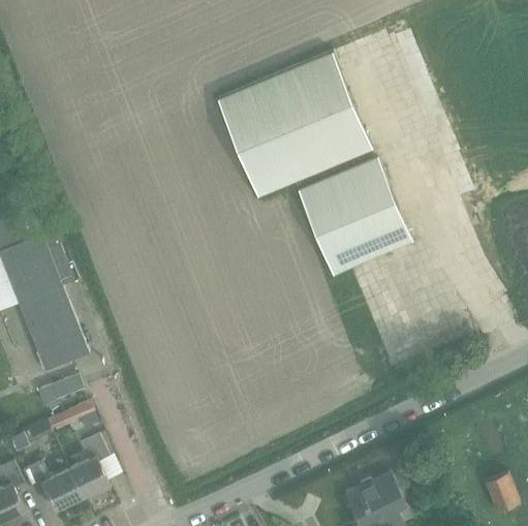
[(333,53),(216,100),(256,197),(372,149),(333,53)]
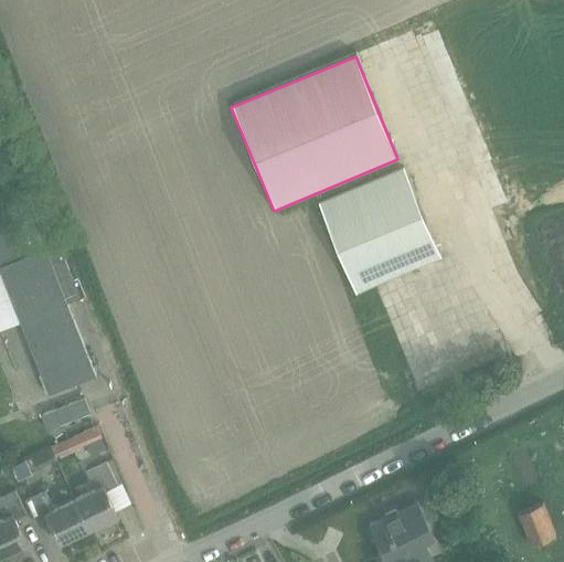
[(355,295),(439,260),(402,170),(318,205),(355,295)]
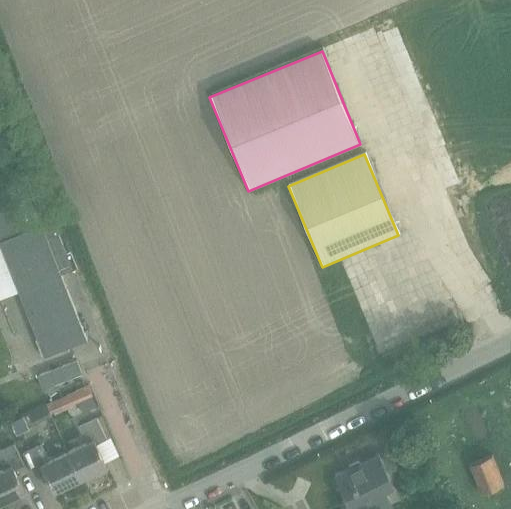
[(0,249),(42,360),(85,343),(60,277),(67,274),(76,270),(70,256),(66,258),(55,228),(41,233),(40,229),(28,233),(17,203),(0,210),(0,249)]
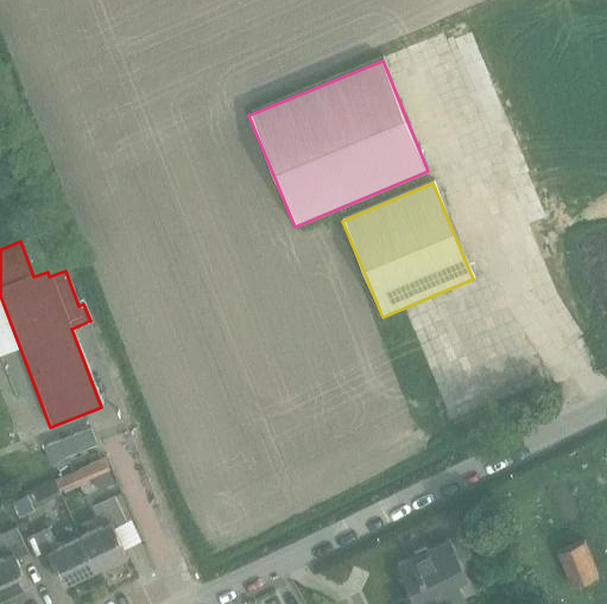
[(44,449),(49,464),(95,446),(89,431),(44,449)]
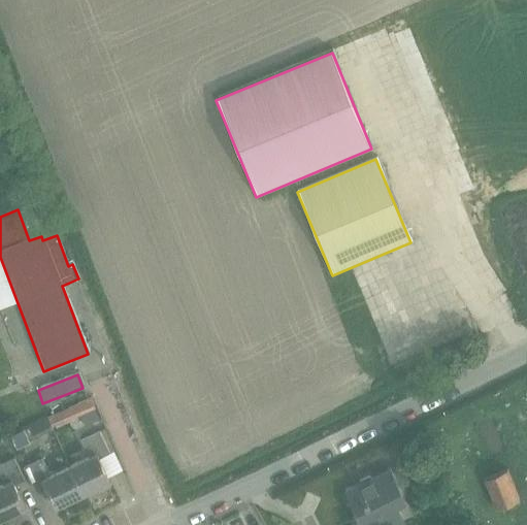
[(95,411),(91,399),(46,419),(52,430),(95,411)]
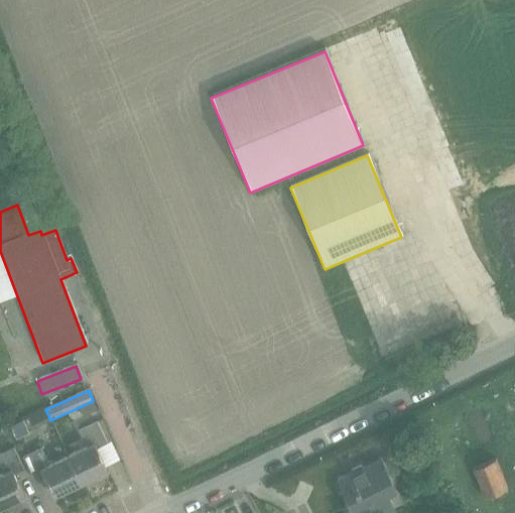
[(96,450),(107,444),(97,422),(79,431),(87,449),(68,458),(81,485),(107,473),(96,450)]
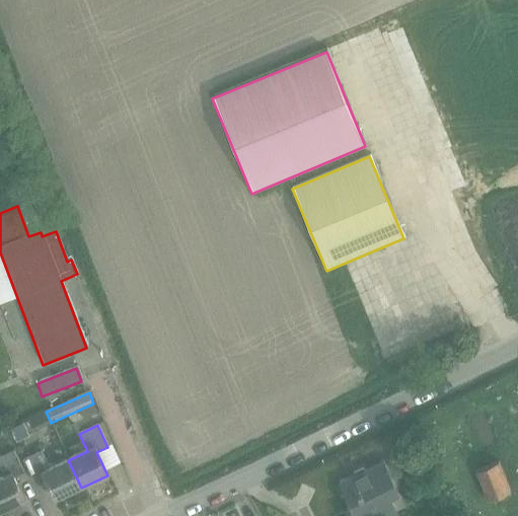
[(22,426),(10,432),(15,443),(27,437),(22,426)]
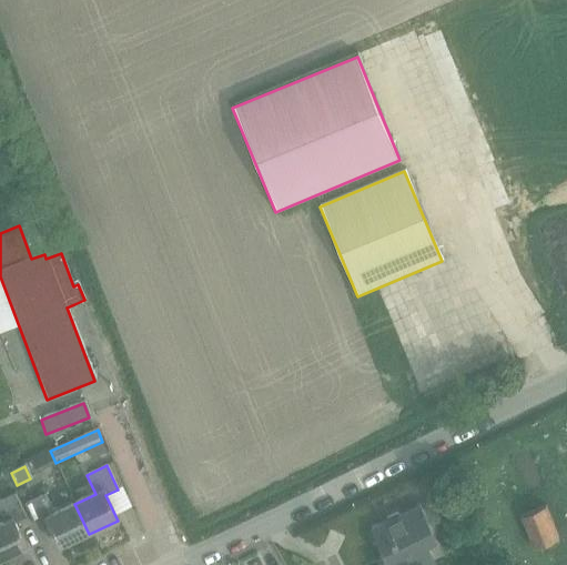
[(14,524),(26,518),(14,495),(0,502),(0,515),(3,523),(0,525),(0,562),(27,550),(14,524)]
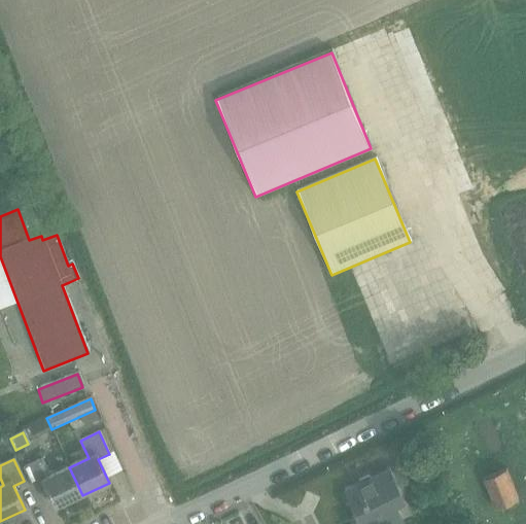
[(55,509),(82,495),(69,467),(49,477),(41,459),(23,468),(33,490),(44,485),(55,509)]
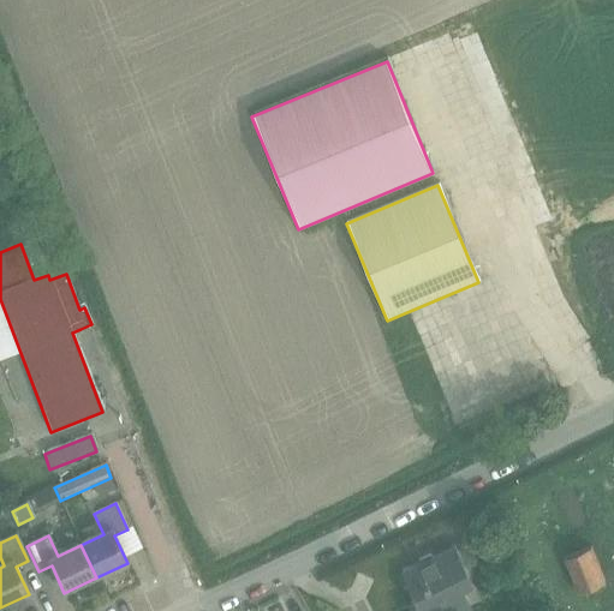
[(577,595),(604,585),(590,549),(562,559),(577,595)]
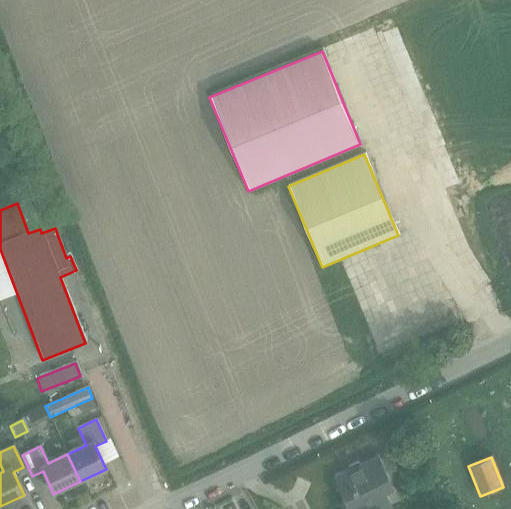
[(391,490),(376,460),(361,468),(357,464),(348,469),(348,474),(337,479),(346,498),(348,498),(352,507),(350,508),(386,508),(388,507),(388,506),(386,507),(380,495),(391,490)]
